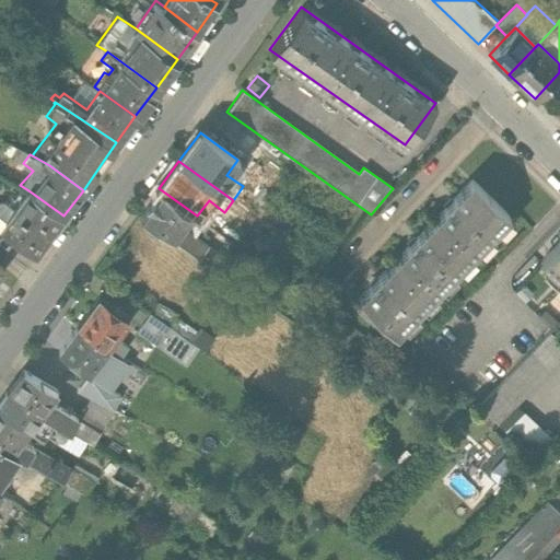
[(377,277),(359,296),(396,333),(510,218),(473,181),(453,200),(416,238),(377,277)]
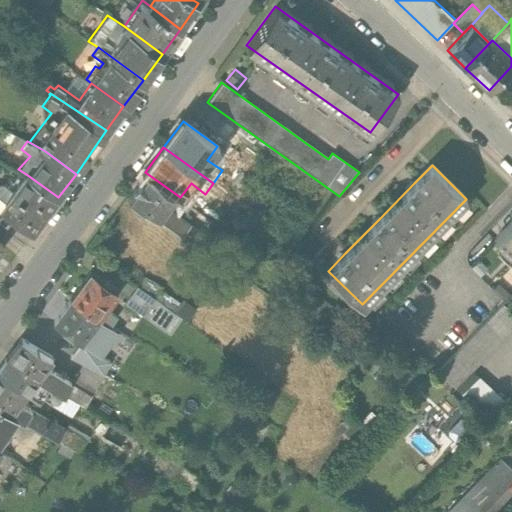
[(167,202),(174,207),(180,197),(145,172),(127,197),(157,218),(164,207),(167,202)]
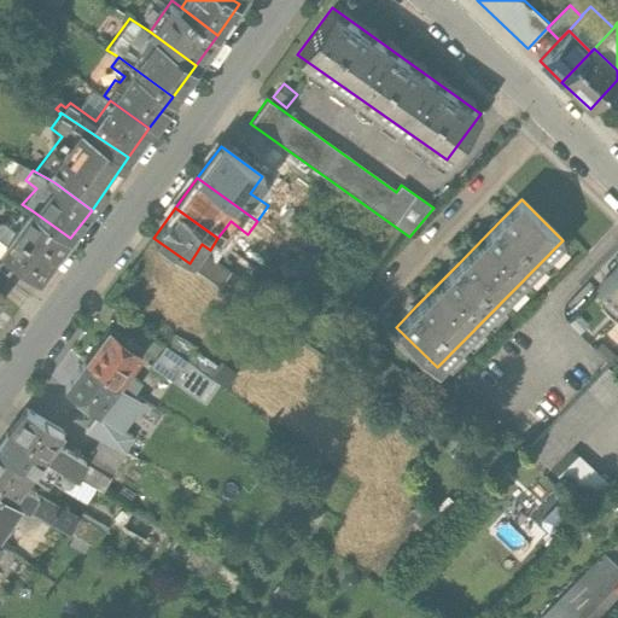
[(39,280),(70,238),(31,210),(15,232),(0,251),(21,267),(18,270),(34,281),(36,279),(39,280)]
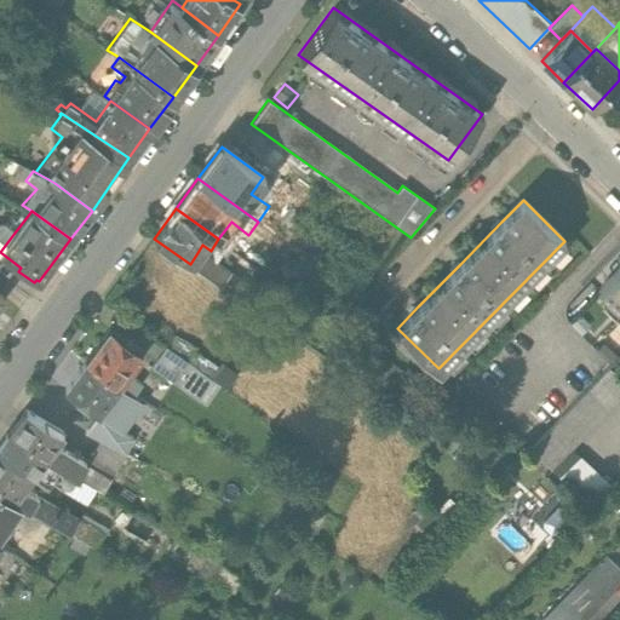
[(0,252),(15,233),(3,224),(0,224),(0,252)]
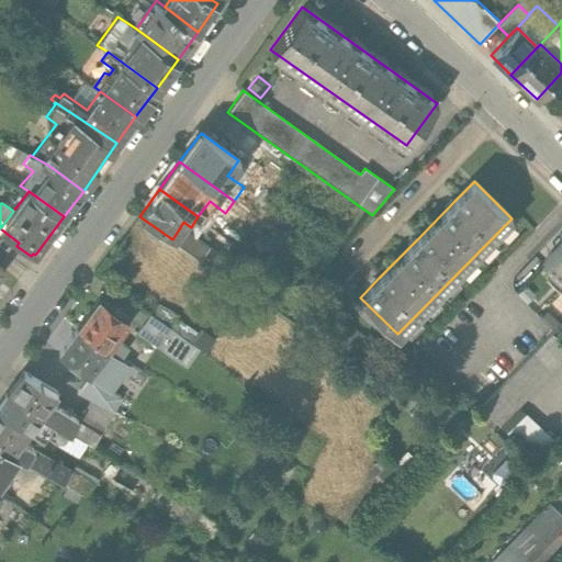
[(227,261),(180,227),(172,239),(218,272),(227,261)]
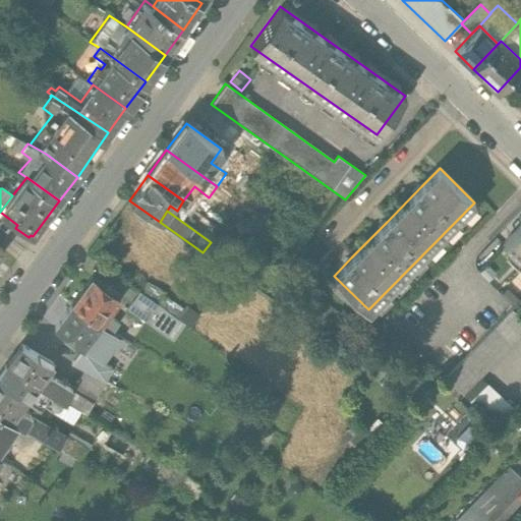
[(520,224),(503,243),(520,261),(520,224)]
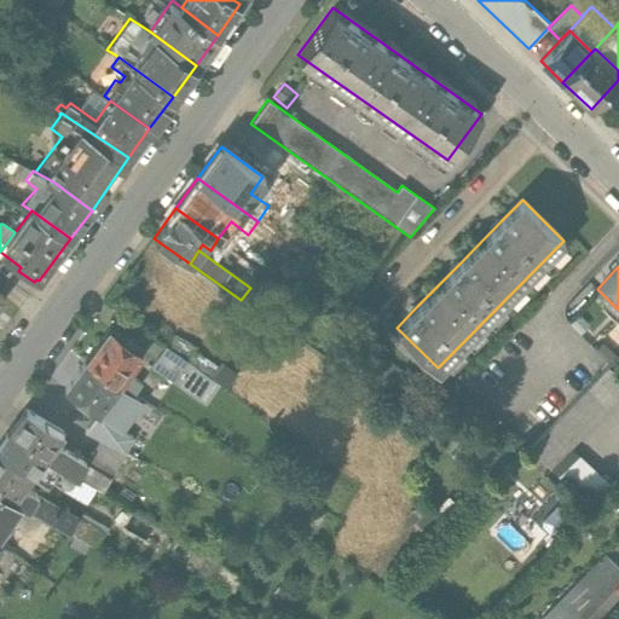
[(140,383),(127,372),(140,353),(109,329),(85,360),(119,385),(132,395),(140,383)]
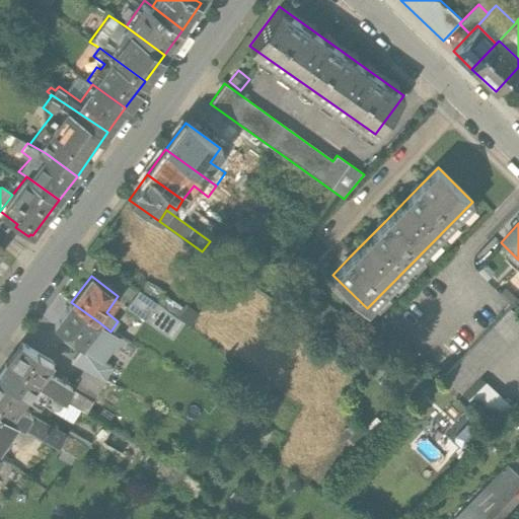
[(146,280),(126,307),(165,336),(177,318),(190,327),(200,313),(183,302),(181,306),(146,280)]
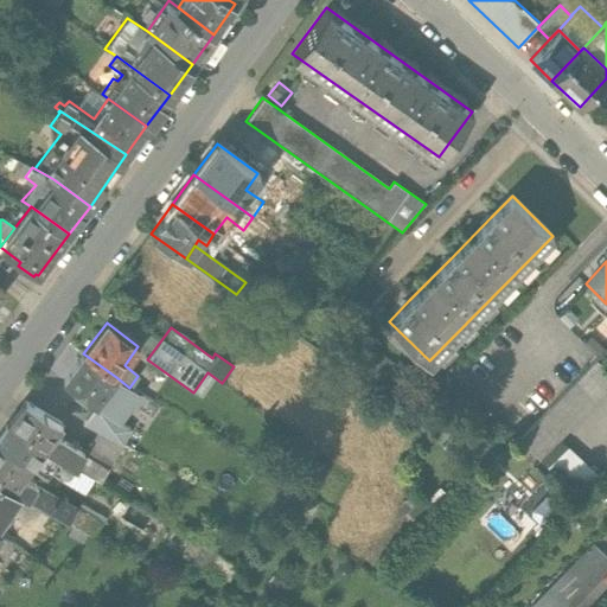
[(95,406),(116,377),(83,353),(62,381),(95,406)]
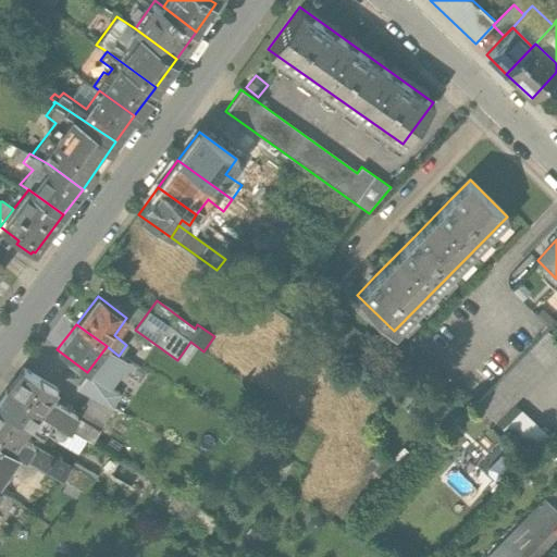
[(556,355),(556,341),(545,330),(475,403),(494,420),(512,401),(556,355)]
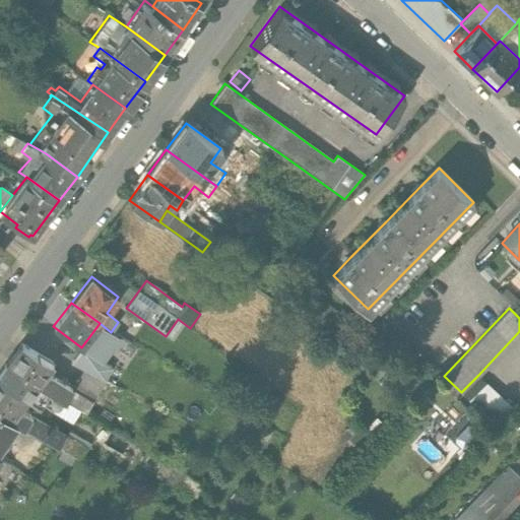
[(116,335),(111,332),(100,323),(81,347),(70,363),(104,380),(111,366),(100,358),(116,335)]
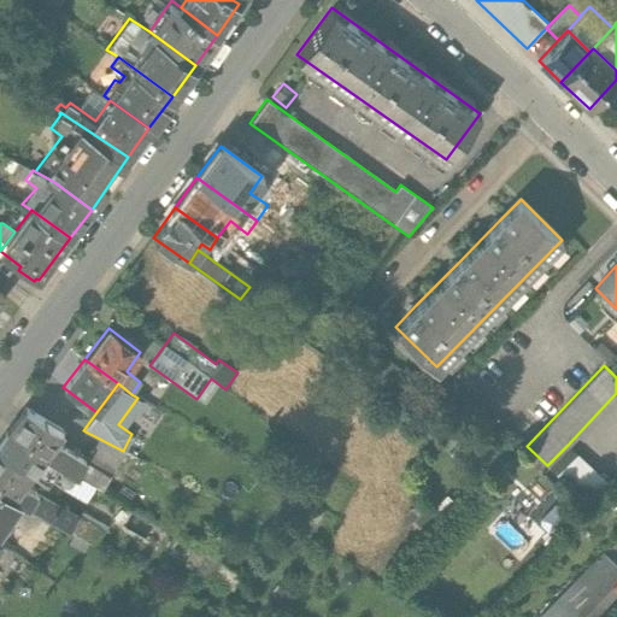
[(62,430),(25,406),(6,432),(58,463),(100,488),(109,476),(60,444),(50,445),(57,435),(58,436),(62,430)]
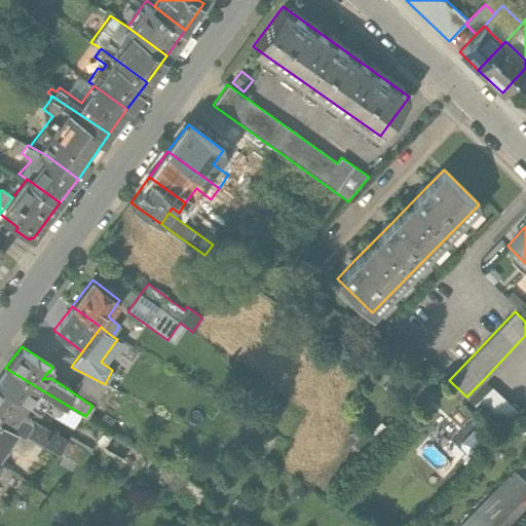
[(5,368),(0,375),(0,417),(10,424),(15,417),(26,403),(39,411),(49,395),(5,368)]
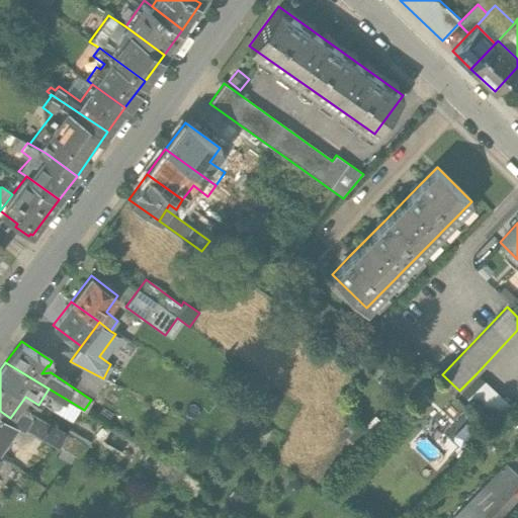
[(510,407),(477,373),(459,391),(494,424),(510,407)]
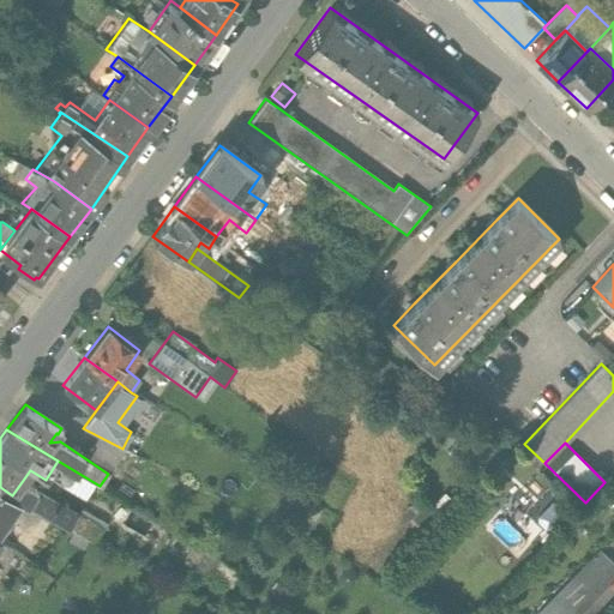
[(96,525),(28,486),(18,487),(12,495),(20,500),(74,531),(68,542),(83,549),(96,525)]
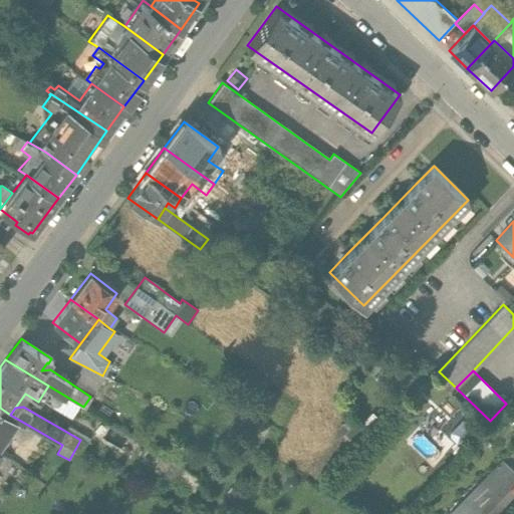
[(0,408),(0,452),(1,453),(11,440),(5,436),(17,419),(10,415),(0,408)]
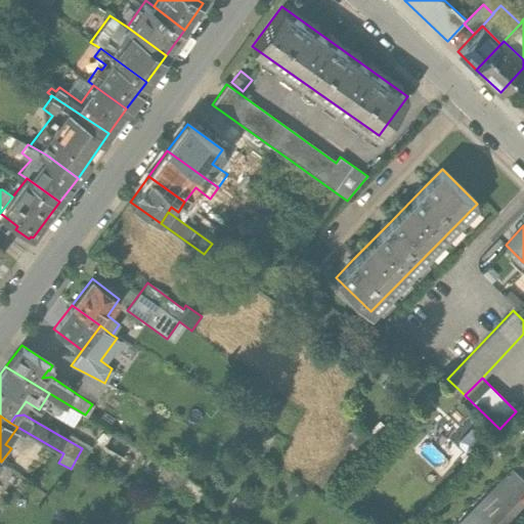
[(523,489),(523,482),(509,469),(459,522),(462,523),(486,523),(491,523),(496,515),(499,516),(505,506),(508,507),(523,489)]
